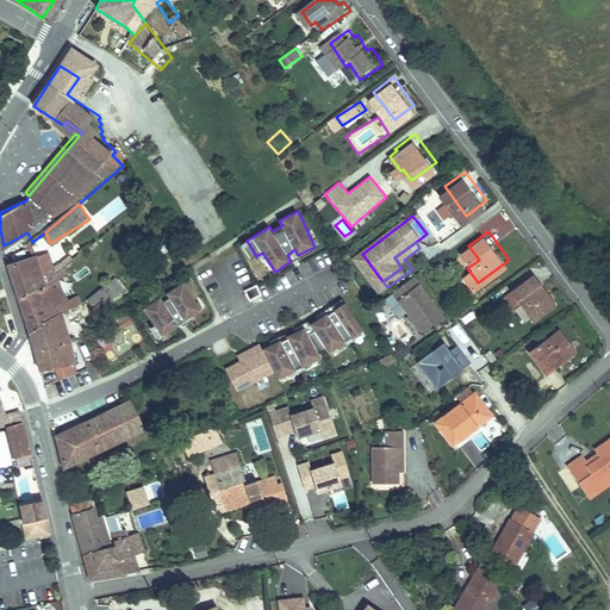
[(44,254),(8,261),(18,297),(29,336),(32,348),(37,365),(51,359),(67,353),(62,336),(56,317),(51,321),(49,322),(47,312),(45,307),(54,303),(49,290),(67,273),(66,268),(48,273),(44,254)]
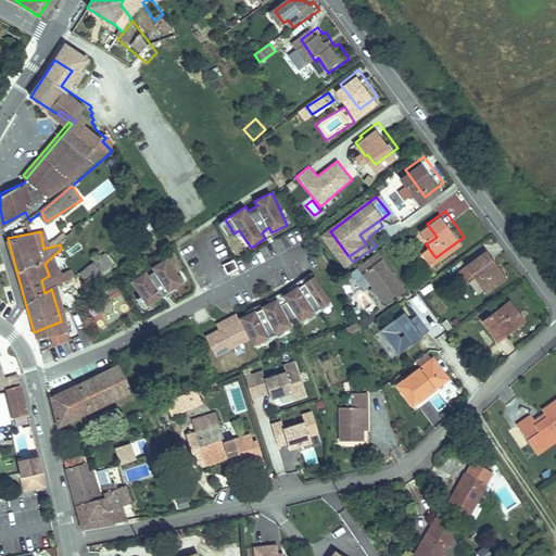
[(509,269),(491,244),(465,264),(474,277),(482,270),(492,283),(509,269)]
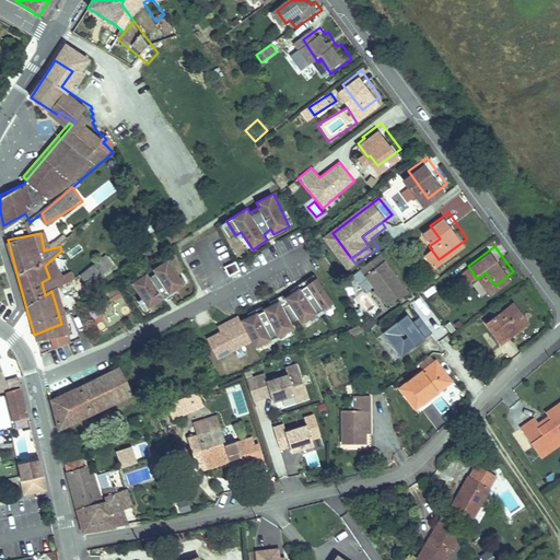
[(111,264),(102,253),(74,272),(83,284),(111,264)]
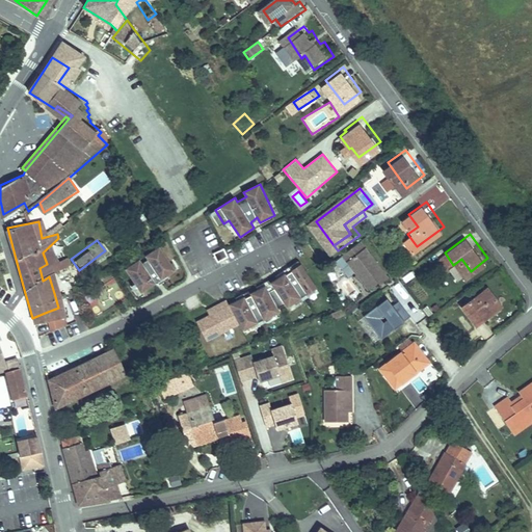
[(220,242),(209,247),(216,263),(227,258),(220,242)]
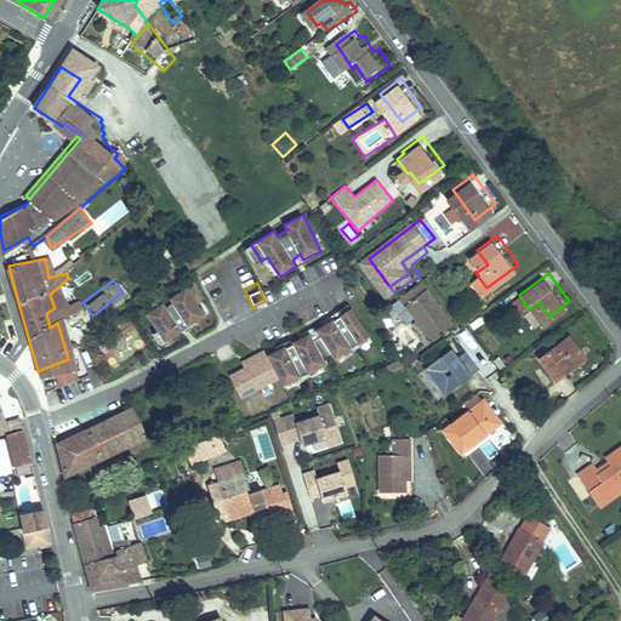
[(459,319),(433,283),(411,298),(436,332),(449,323),(450,325),(459,319)]
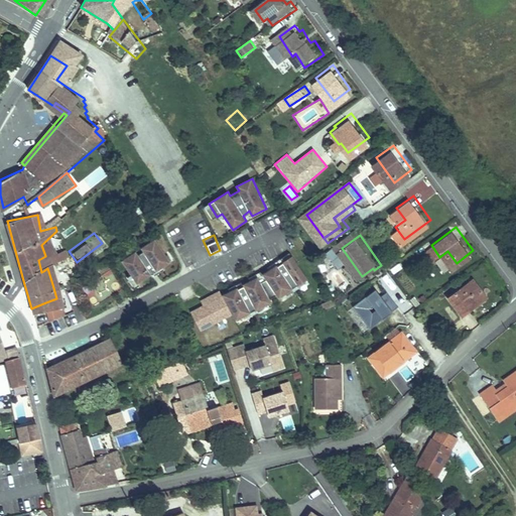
[(122,260),(137,283),(151,274),(149,272),(155,268),(156,271),(170,261),(155,239),(141,248),(143,251),(138,254),(136,251),(122,260)]
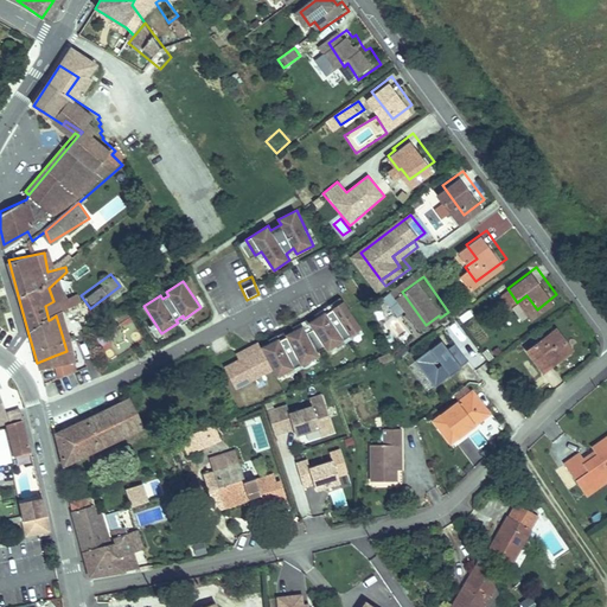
[(295,369),(294,368),(301,364),(301,365),(319,356),(317,352),(326,347),(328,351),(345,340),(344,339),(350,336),(351,337),(362,328),(344,301),(332,310),(334,313),(328,317),(325,312),(310,323),(313,330),(306,332),(304,326),(286,334),(288,340),(281,344),(279,338),(261,346),(278,377),(295,369)]
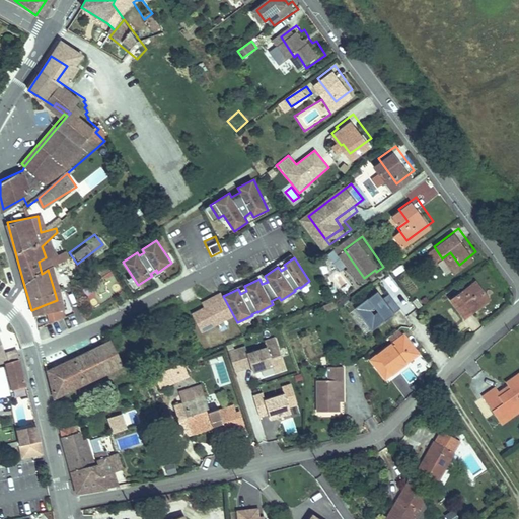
[(100,305),(123,290),(112,273),(88,288),(100,305)]
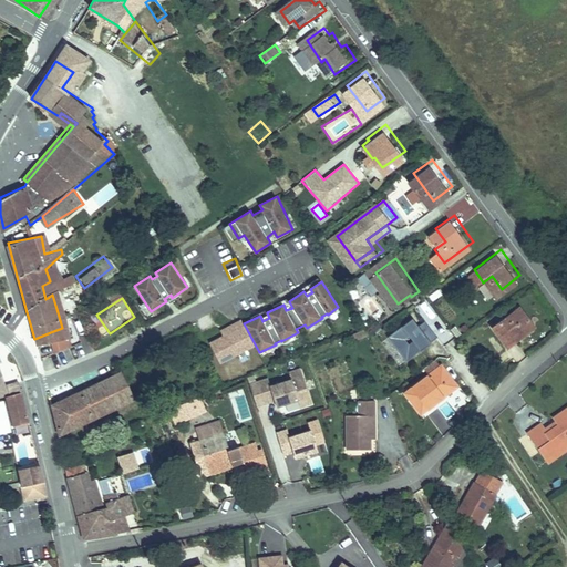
[(526,300),(500,320),(513,339),(539,320),(526,300)]
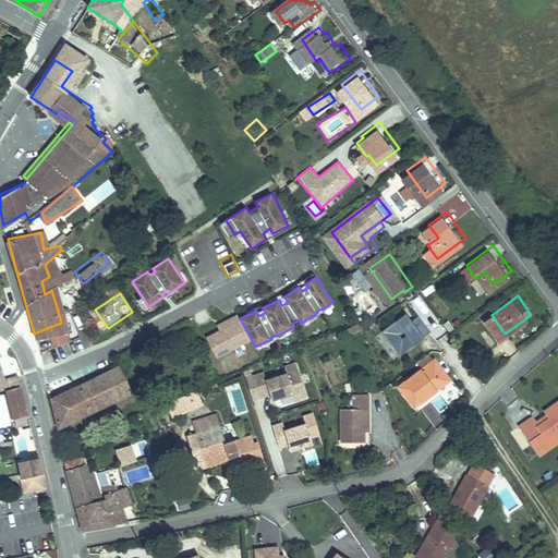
[(405,315),(381,332),(400,358),(424,339),(405,315)]
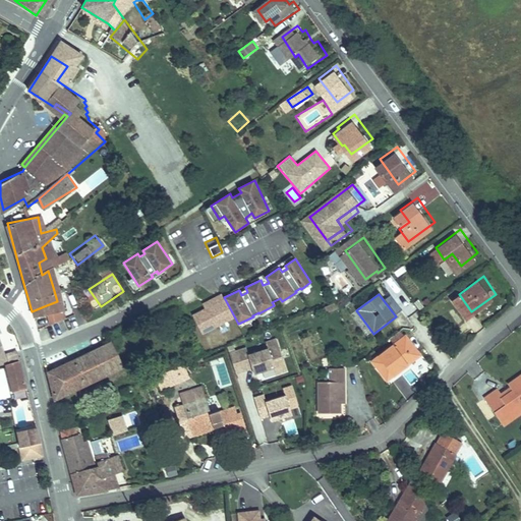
[(44,306),(48,316),(61,311),(57,301),(44,306)]
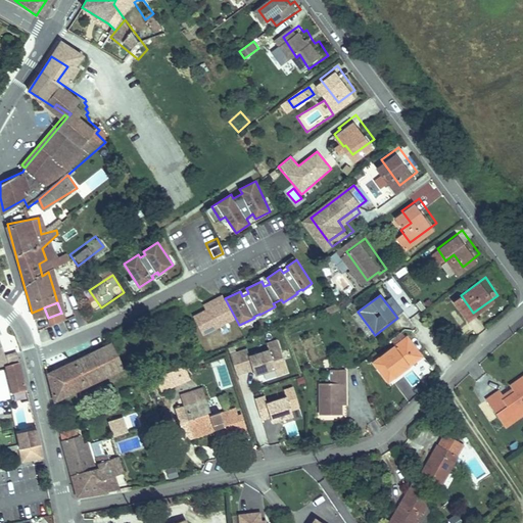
[(38,328),(47,327),(46,320),(37,321),(38,328)]
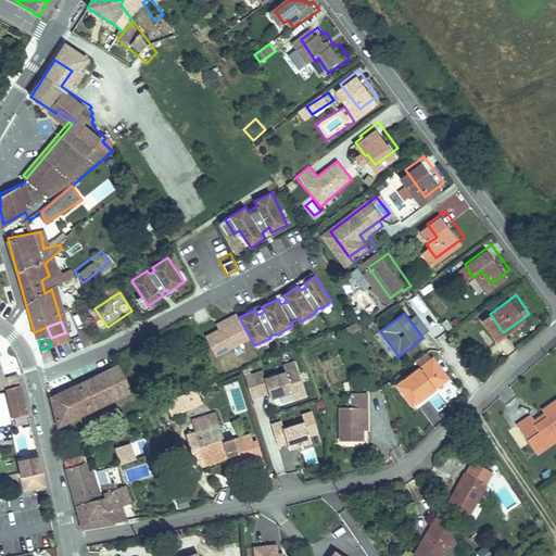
[(0,391),(12,387),(0,352),(0,391)]
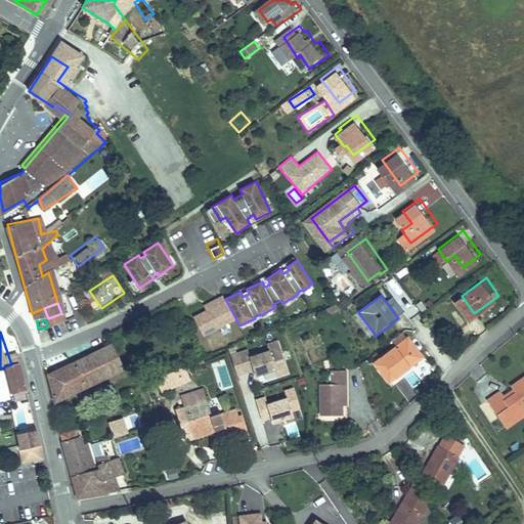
[(415,332),(381,357),(395,376),(429,351),(415,332)]
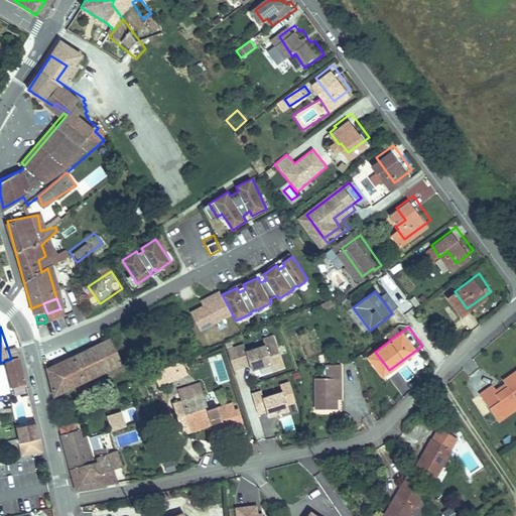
[(272,357),(275,364),(285,360),(274,330),(264,333),(266,339),(273,357),(272,357)]
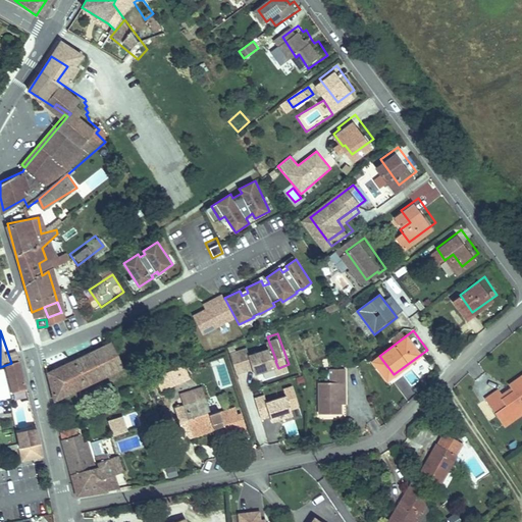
[(248,343),(238,347),(245,366),(254,363),(255,366),(262,364),(263,366),(275,361),(276,361),(271,347),(269,343),(250,350),(248,343)]
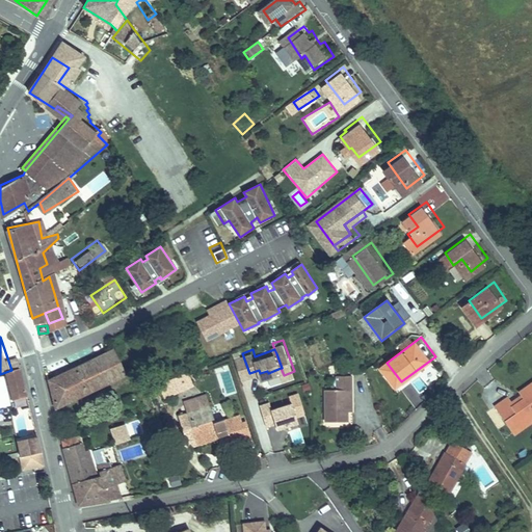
[(126,374),(117,350),(47,376),(56,400),(126,374)]
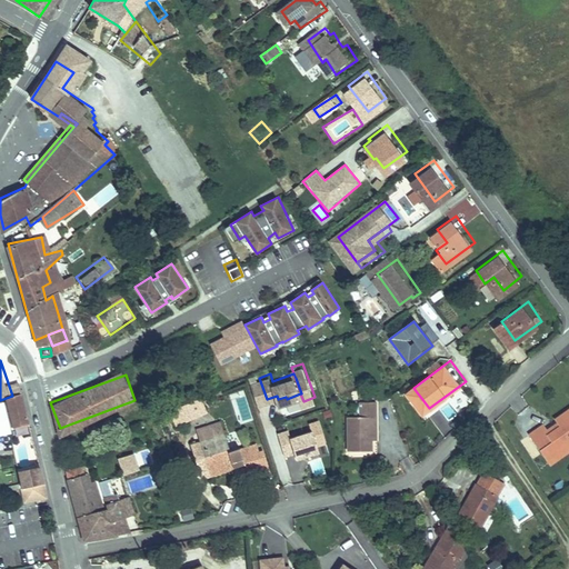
[(25,392),(15,395),(20,422),(32,420),(25,392)]
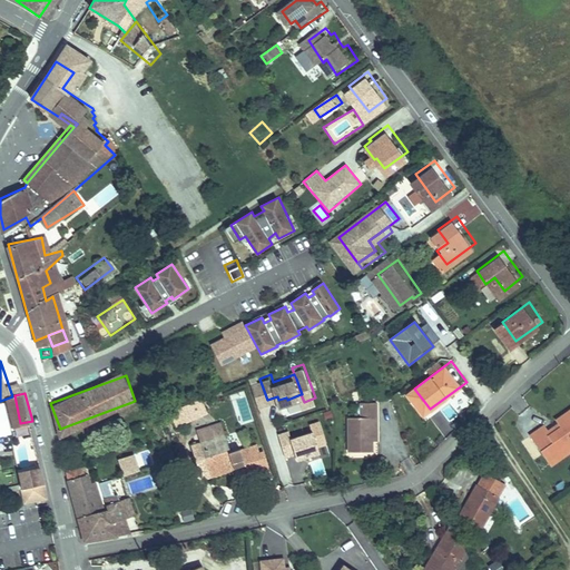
[(204,394),(186,402),(193,416),(210,408),(204,394)]
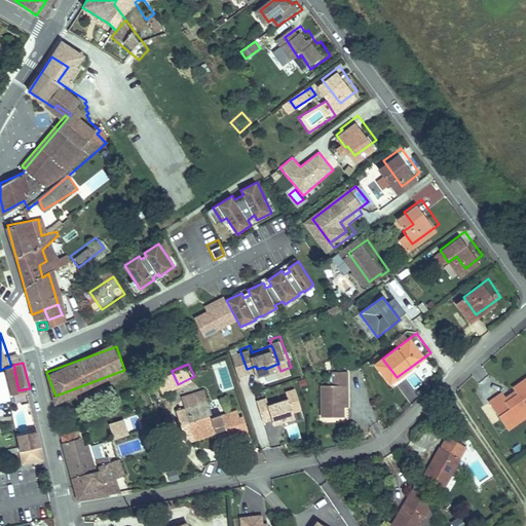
[(229,367),(215,369),(219,392),(233,389),(229,367)]
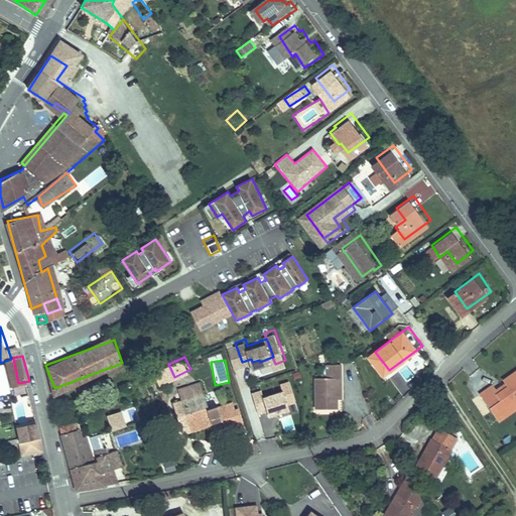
[(328,373),(341,372),(341,363),(327,364),(328,373)]
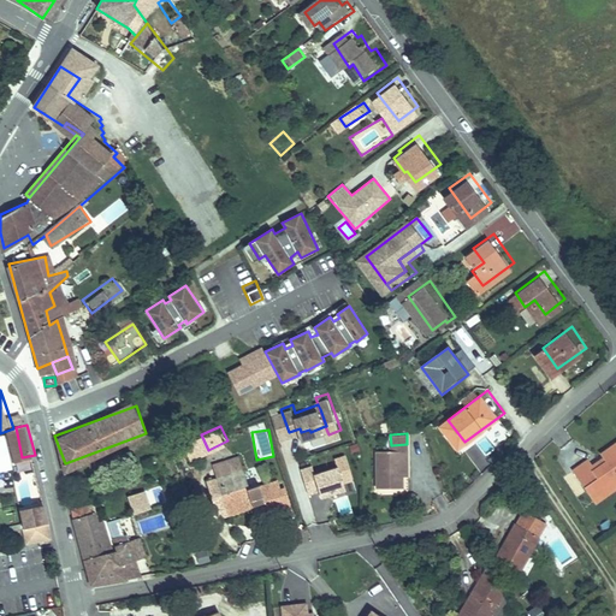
[(201,434),(189,439),(196,455),(208,450),(201,434)]
